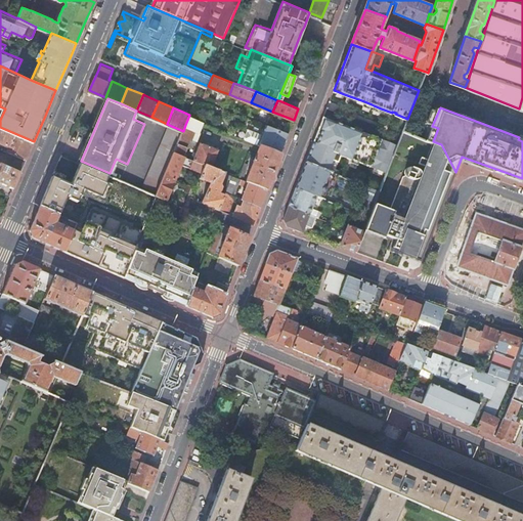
[(189,115),(185,125),(195,129),(201,130),(205,121),(189,115)]
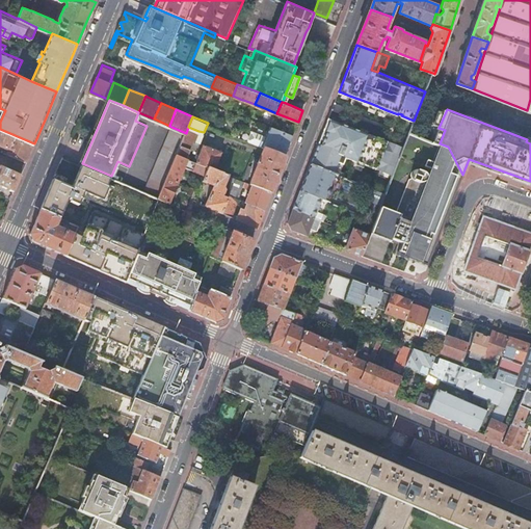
[(332,118),(328,116),(311,162),(336,172),(340,161),(343,162),(346,155),(357,160),(365,162),(377,167),(377,166),(394,173),(397,162),(400,157),(401,154),(403,147),(367,132),(360,129),(339,121),(332,118)]
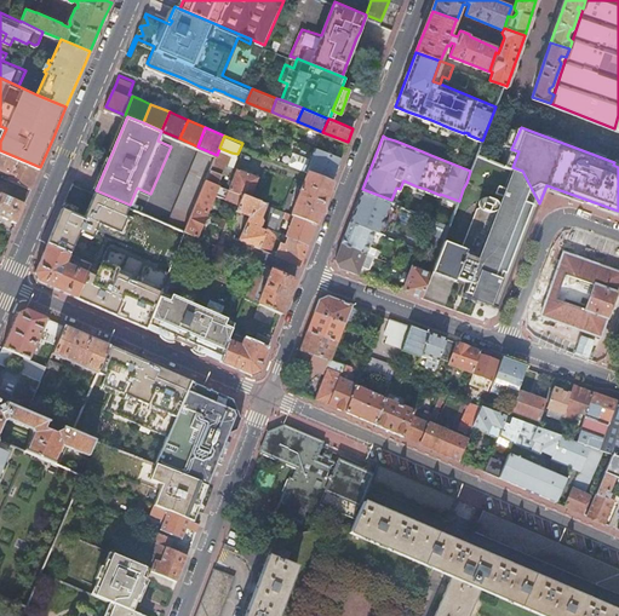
[(311,157),(338,168),(340,162),(342,156),(315,145),(311,157)]
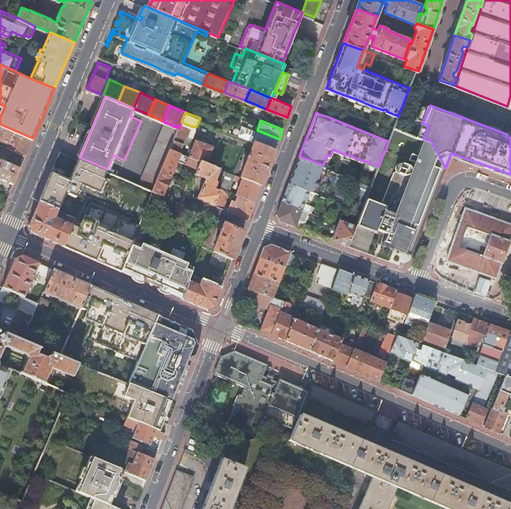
[(165,122),(139,183),(153,189),(161,168),(170,147),(174,139),(179,128),(165,122)]
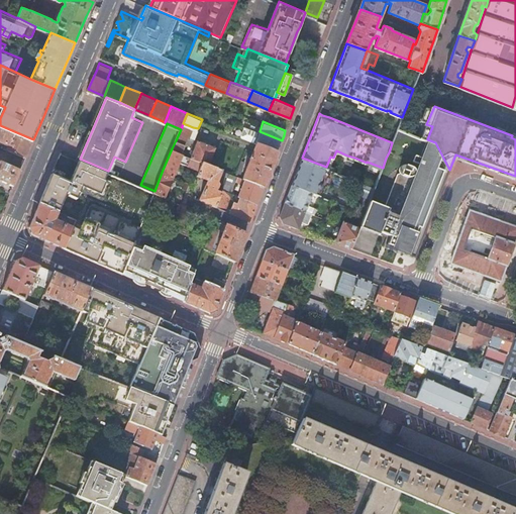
[(183,123),(181,129),(176,140),(184,143),(188,134),(190,135),(193,127),(183,123)]
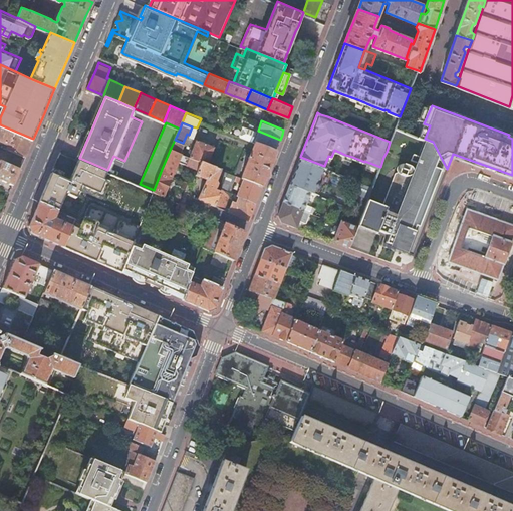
[(0,124),(0,158),(21,168),(25,158),(0,147),(0,136),(10,141),(8,147),(26,156),(33,139),(0,124)]
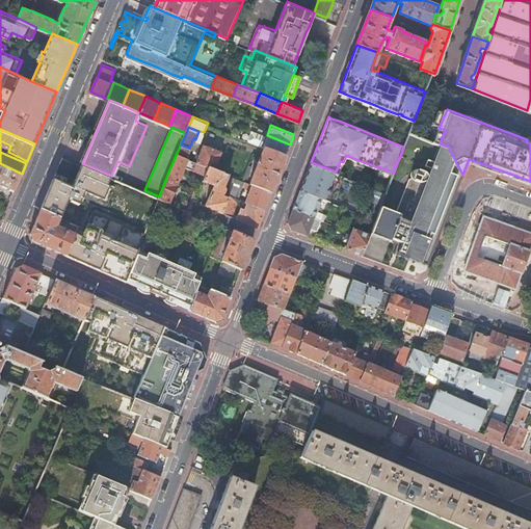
[(265,146),(286,154),(288,149),(290,144),(267,135),(253,130),(248,139),(265,146)]
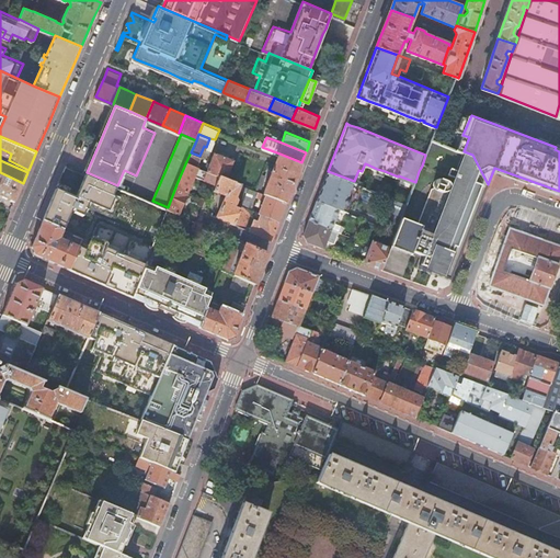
[(447,163),(454,147),(432,139),(431,141),(425,155),(423,162),(449,172),(453,166),(447,163)]
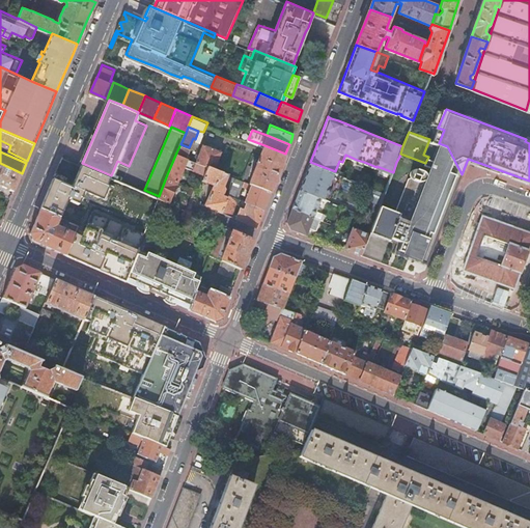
[(427,262),(462,174),(447,146),(439,143),(429,139),(423,155),(428,157),(425,163),(430,165),(408,221),(398,218),(400,212),(381,203),(375,218),(370,230),(390,239),(393,240),(395,237),(400,239),(396,250),(411,256),(425,261),(427,262)]
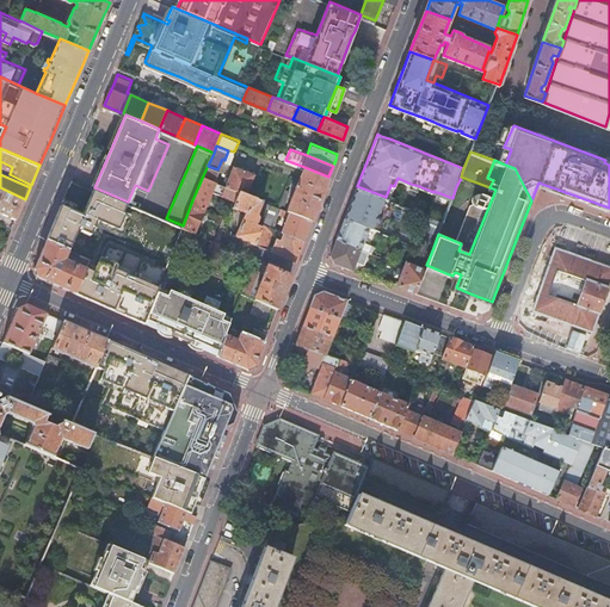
[(227,184),(240,190),(247,192),(256,173),(234,165),(228,179),(227,184)]
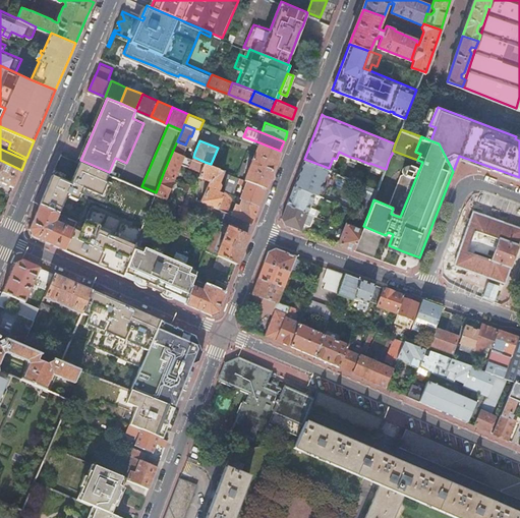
[(185,145),(177,141),(173,150),(182,154),(185,145)]
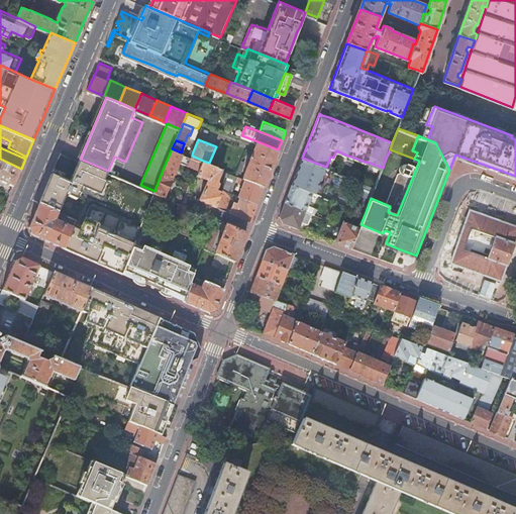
[(244,178),(264,185),(271,167),(278,149),(258,141),(251,157),(249,156),(247,162),(249,162),(243,177),(244,178)]
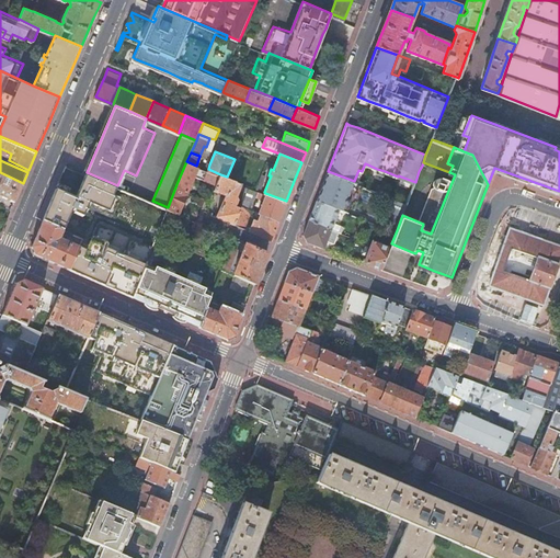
[(220,174),(208,169),(204,168),(196,166),(186,161),(176,184),(189,190),(195,174),(217,183),(220,174)]
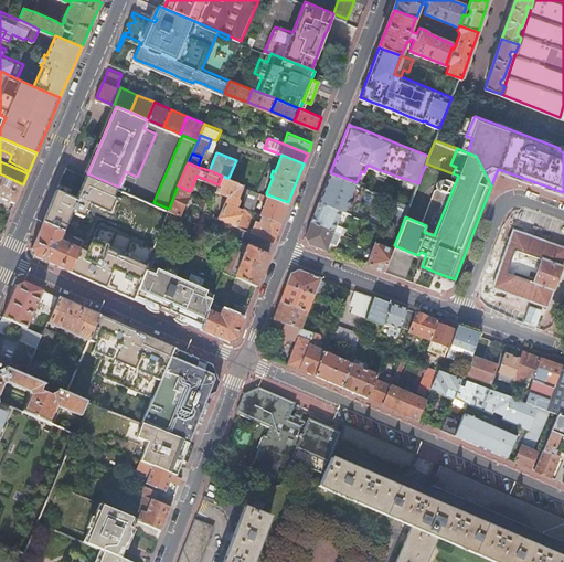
[(357,182),(330,172),(321,194),(319,200),(342,209),(346,211),(349,204),(351,204),(353,202),(353,199),(351,198),(353,192),(361,195),(365,186),(357,182)]
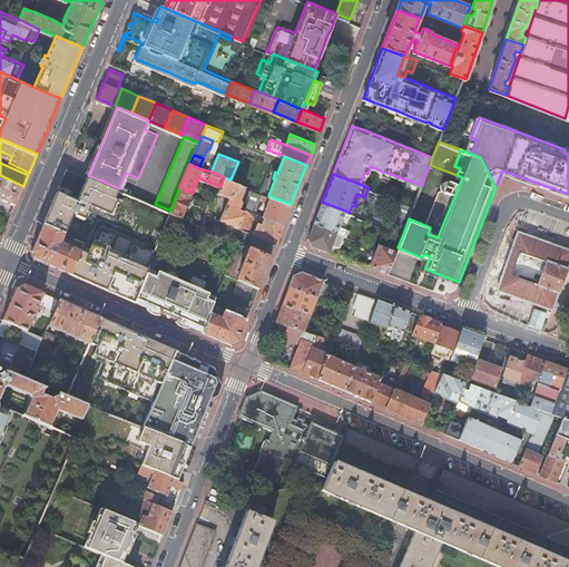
[(16,203),(23,186),(0,175),(0,196),(1,197),(16,203)]
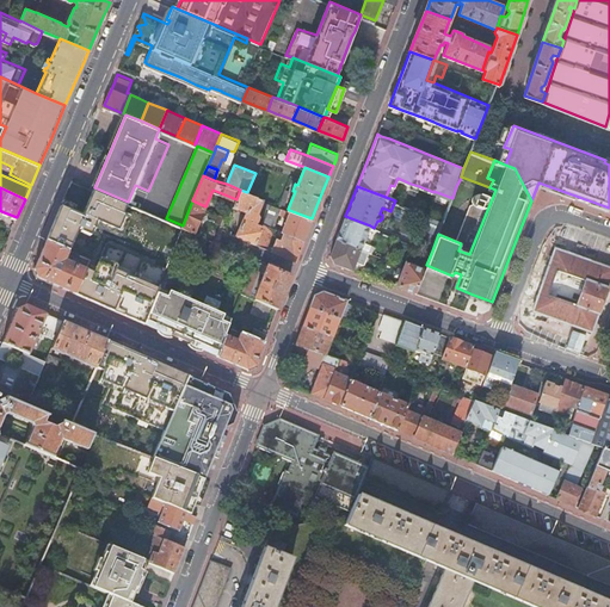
[(128,202),(94,187),(84,212),(73,208),(62,203),(47,237),(71,248),(80,225),(84,227),(82,229),(92,233),(96,223),(98,218),(106,222),(119,227),(127,211),(124,210),(128,202)]
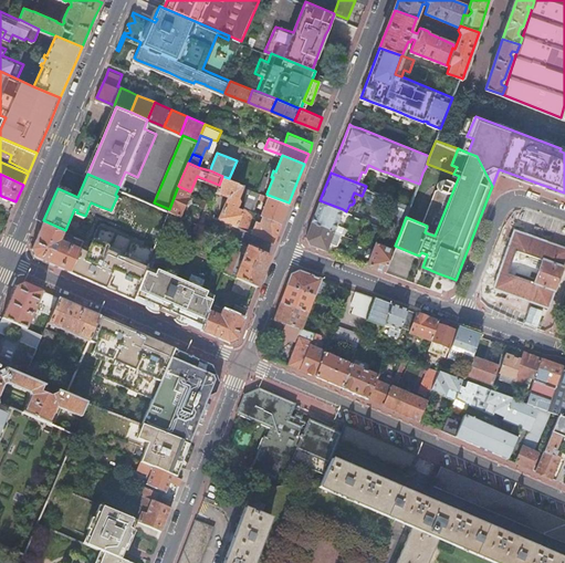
[(219,185),(217,190),(229,195),(226,200),(219,216),(236,223),(243,206),(241,205),(240,207),(238,206),(240,199),(239,196),(242,188),(243,185),(229,178),(222,176),(219,185)]
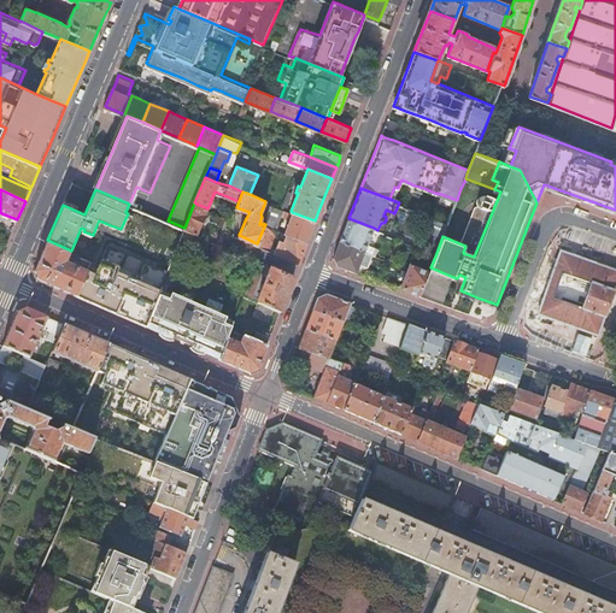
[(207,208),(194,202),(185,228),(186,229),(197,234),(201,220),(207,208)]
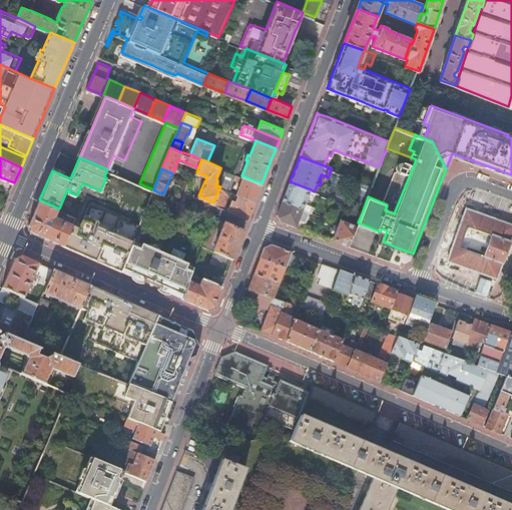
[(260,189),(262,183),(242,176),(237,190),(235,189),(234,191),(256,200),(260,189)]
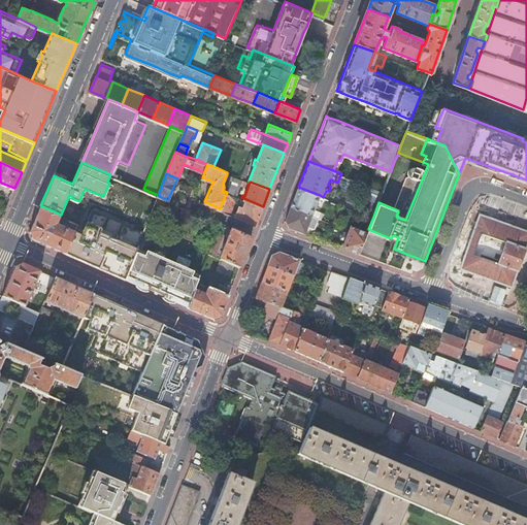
[(191,192),(194,185),(188,183),(186,189),(191,192)]
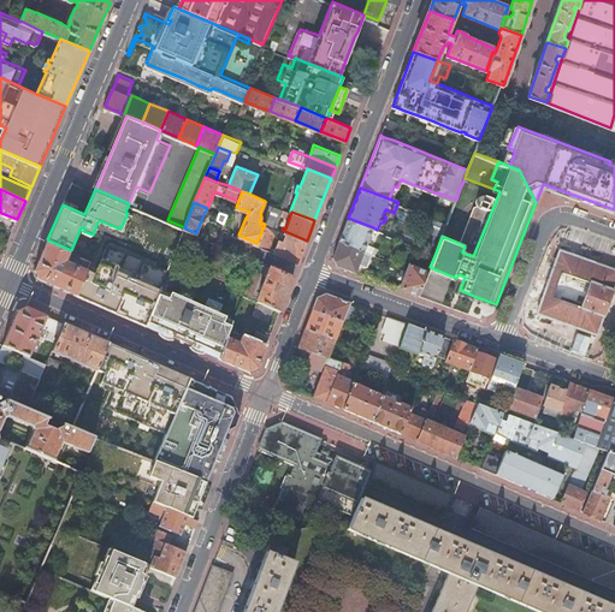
[(427,230),(442,236),(448,221),(432,217),(427,230)]
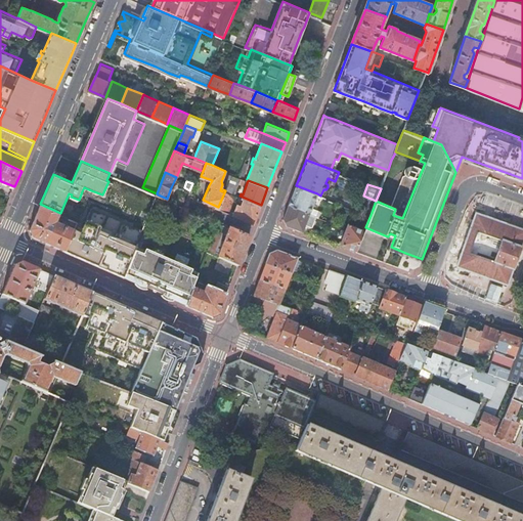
[(317,193),(296,185),(291,199),(289,204),(310,212),(313,205),(317,193)]
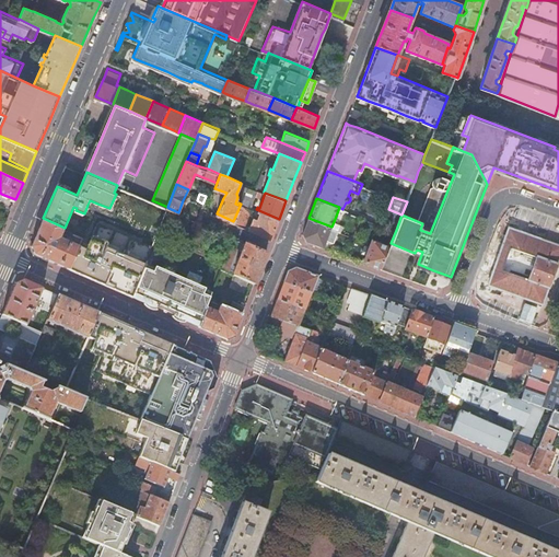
[(241,204),(233,221),(244,225),(252,208),(241,204)]
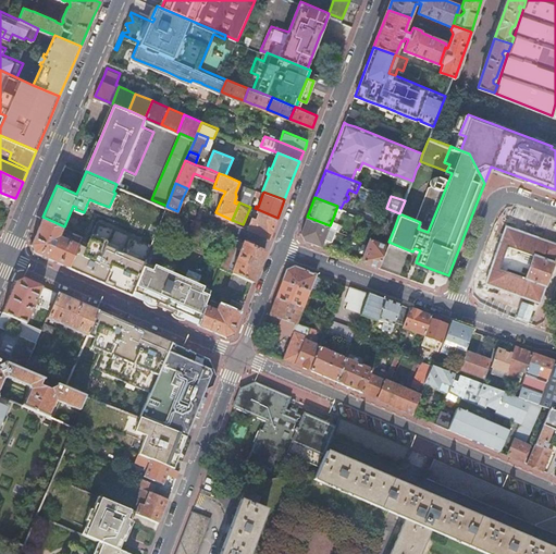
[(271,234),(278,218),(255,208),(252,212),(247,226),(270,236),(271,234)]
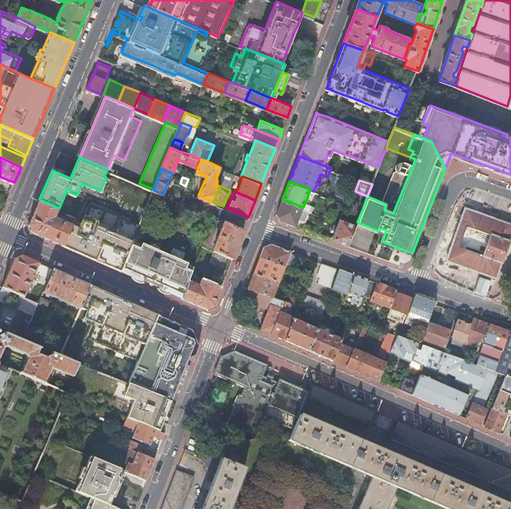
[(47,236),(64,244),(73,222),(56,214),(59,208),(39,199),(29,223),(31,226),(32,230),(47,236)]
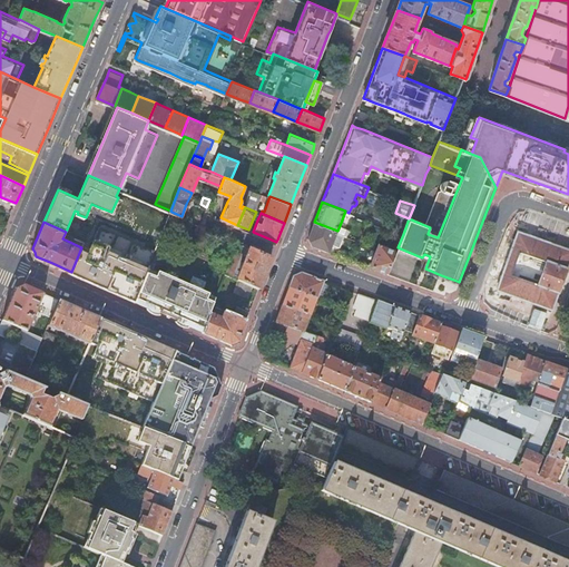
[(337,231),(314,222),(308,235),(313,244),(330,250),(332,246),(333,242),(340,245),(345,234),(337,231)]
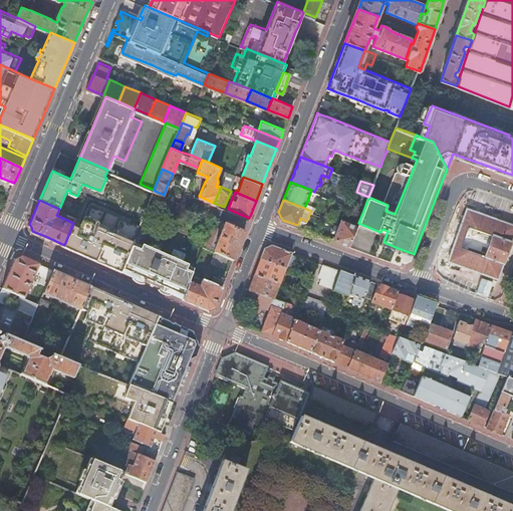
[(316,205),(307,201),(304,208),(311,211),(313,212),(316,205)]
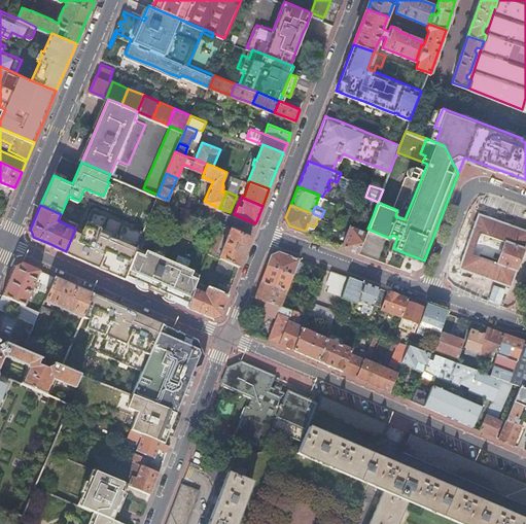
[(469,241),(460,266),(511,284),(521,257),(525,243),(525,229),(480,212),(478,217),(469,239),(469,241)]
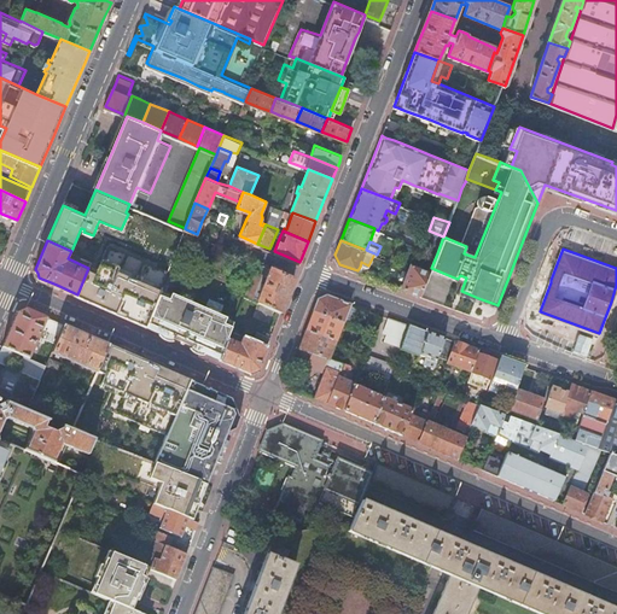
[(267,264),(258,261),(245,294),(252,298),(260,281),(267,264)]
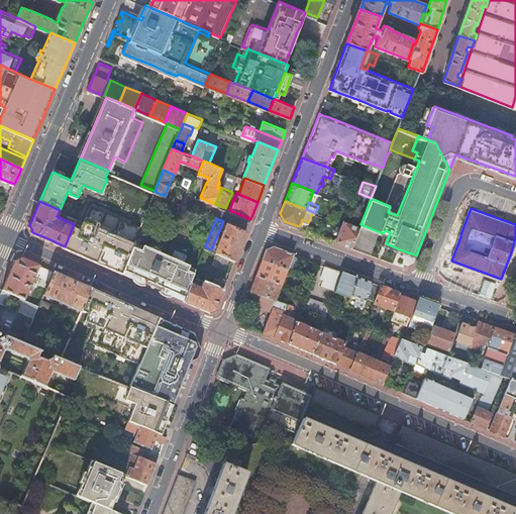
[(336,240),(352,246),(360,225),(343,219),(337,236),(336,240)]
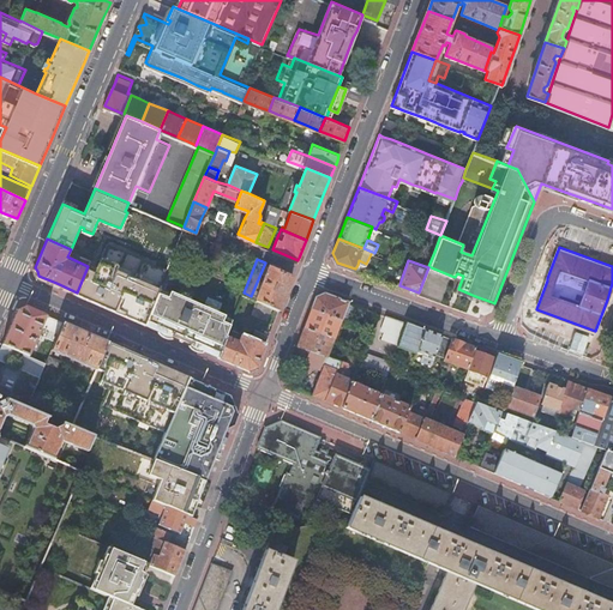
[(257,299),(270,264),(265,263),(258,279),(251,296),(257,299)]
